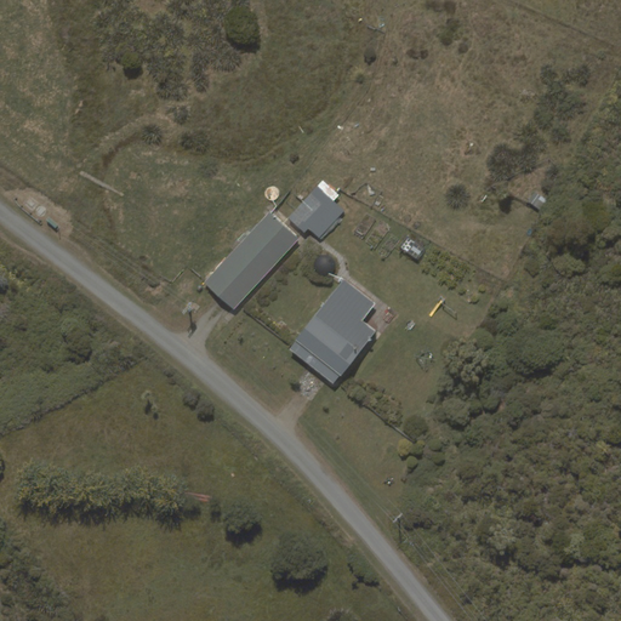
[(303,201),(289,217),(305,232),(308,228),(320,239),(345,211),(335,201),(340,195),(337,193),(323,180),(303,201)]
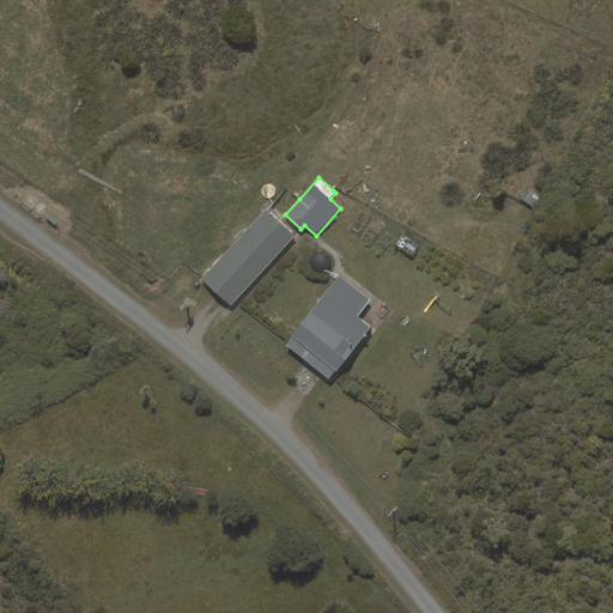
[(520,200),(534,206),(539,196),(526,189),(520,200)]
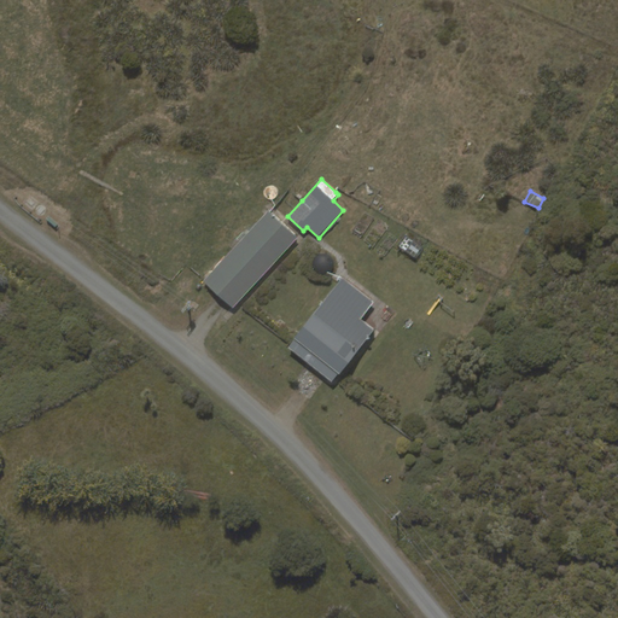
[(237,304),(297,238),(269,213),(268,211),(205,280),(203,283),(233,309),(237,304)]
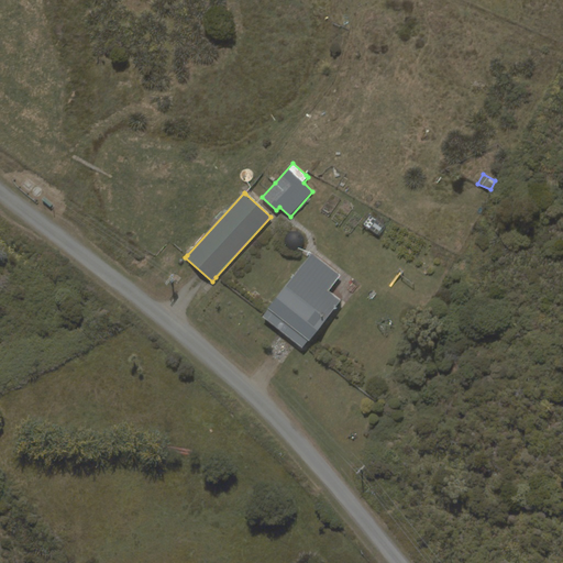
[(371,216),(363,224),(379,236),(386,227),(371,216)]
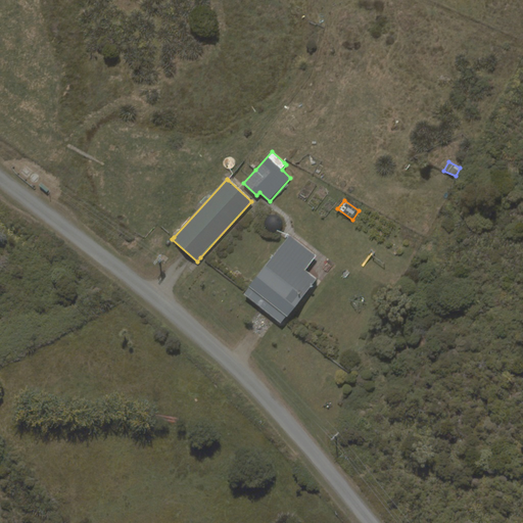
[(317,255),(290,234),(248,287),(249,287),(246,291),(243,294),(280,324),(282,321),(286,316),(287,317),(317,279),(306,270),(317,255)]
